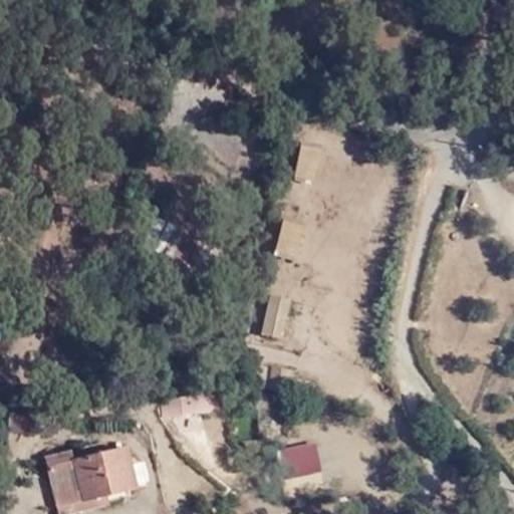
[(320,150),(299,145),(293,177),(313,181),(320,150)]
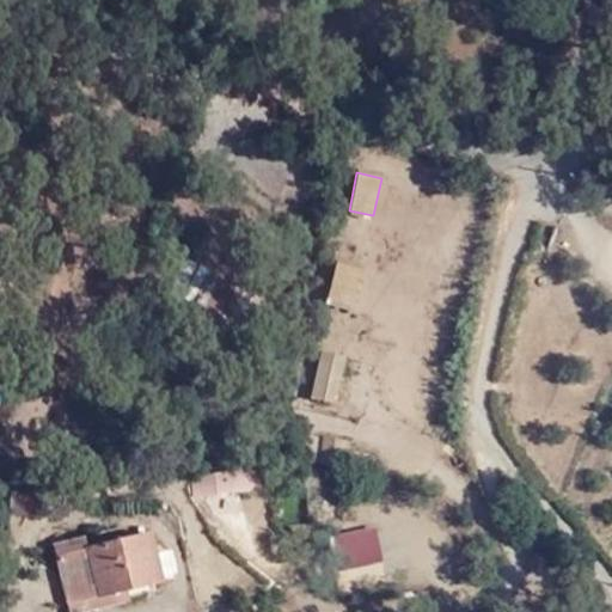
[(360,268),(336,262),(326,299),(350,305),(360,268)]
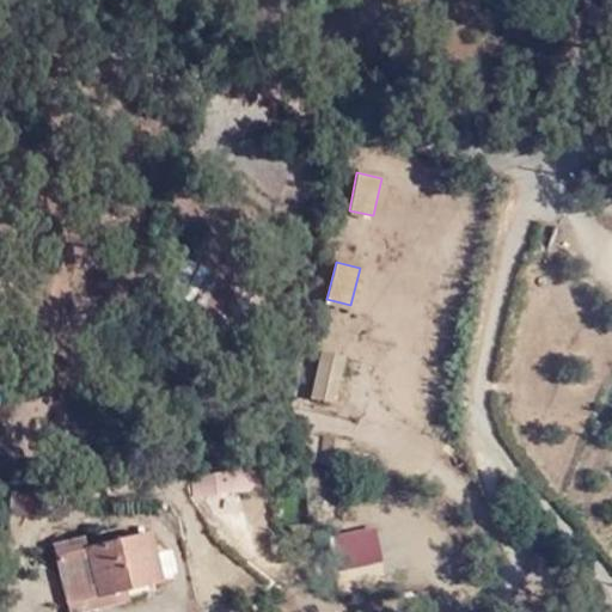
[(238,472),(193,477),(195,497),(240,493),(238,472)]
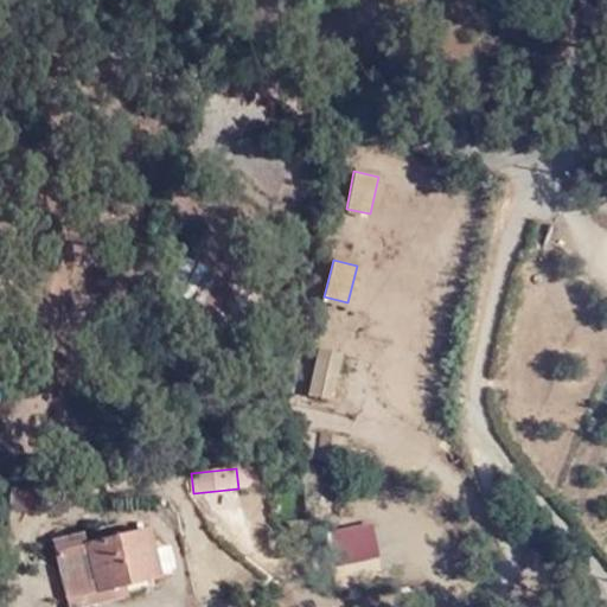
[(85,595),(119,588),(179,574),(168,526),(74,548),(85,595)]
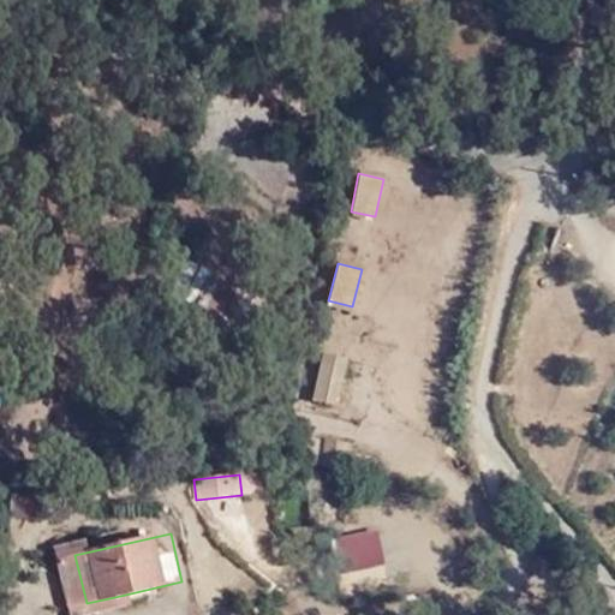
[(124,614),(120,596),(87,603),(88,614),(124,614)]
